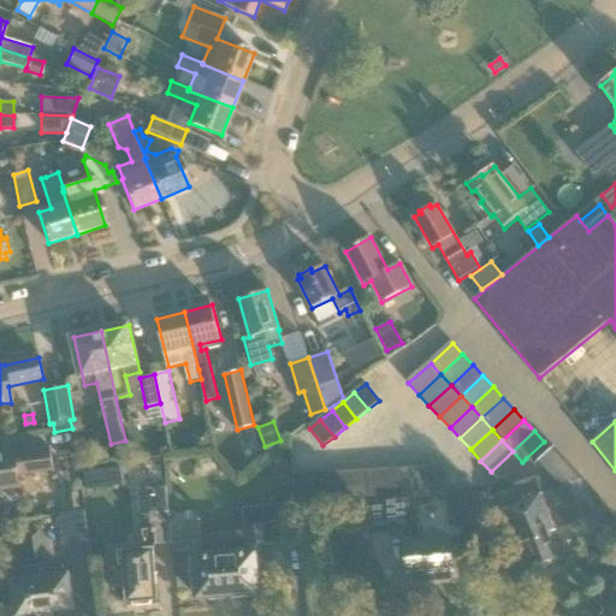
[(537,469),(555,452),(544,442),(526,458),(537,469)]
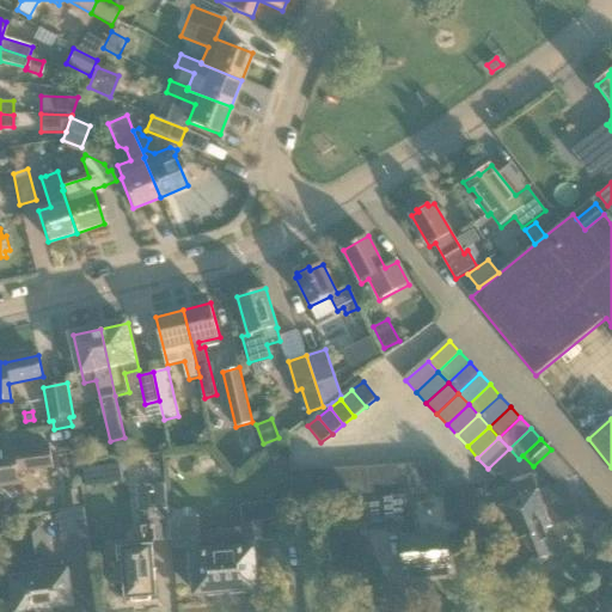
[(54,466),(51,445),(0,452),(0,485),(20,483),(18,472),(54,466)]
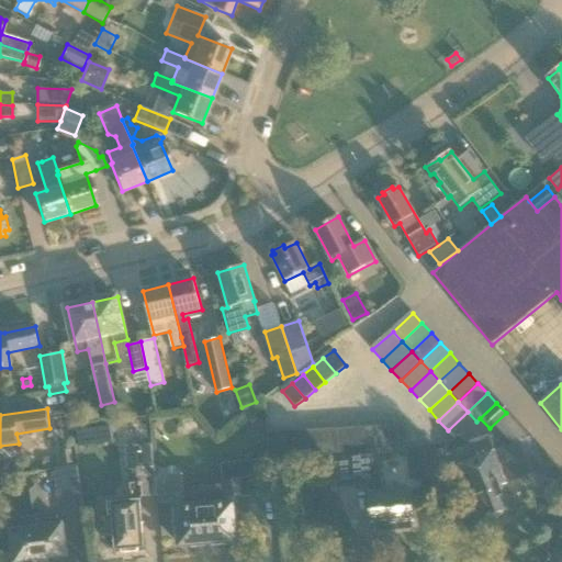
[(457,440),(463,435),(476,422),(468,412),(448,430),(457,440)]
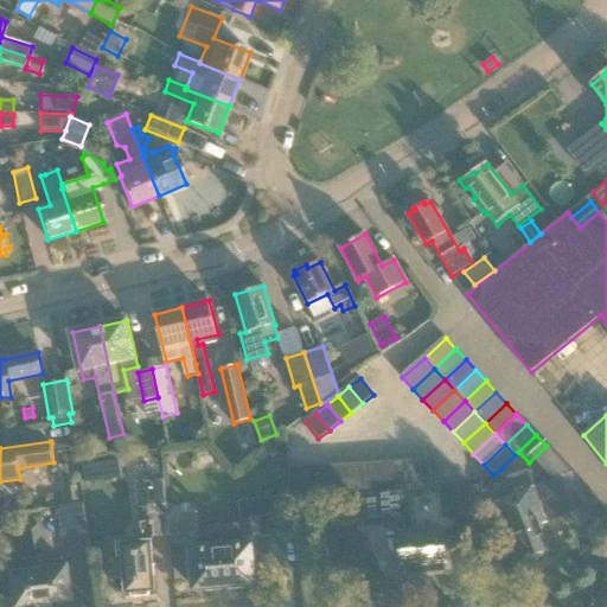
[(538,474),(556,458),(547,446),(529,462),(538,474)]
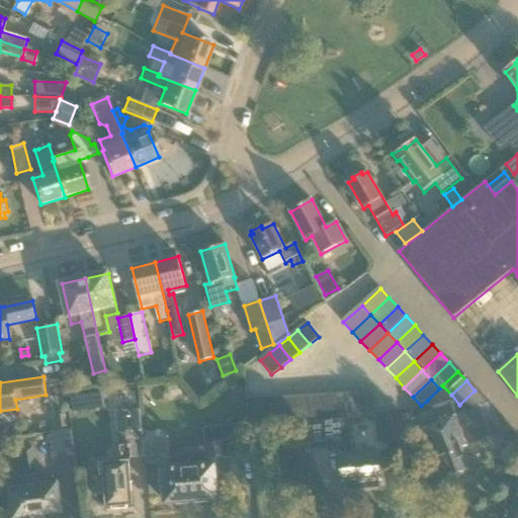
[(459,405),(451,395),(442,385),(439,389),(427,401),(431,411),(452,403),(457,416),(425,428),(436,458),(434,459),(443,480),(453,476),(457,478),(464,475),(465,471),(470,469),(462,449),(503,433),(492,403),(488,404),(475,391),(459,405)]
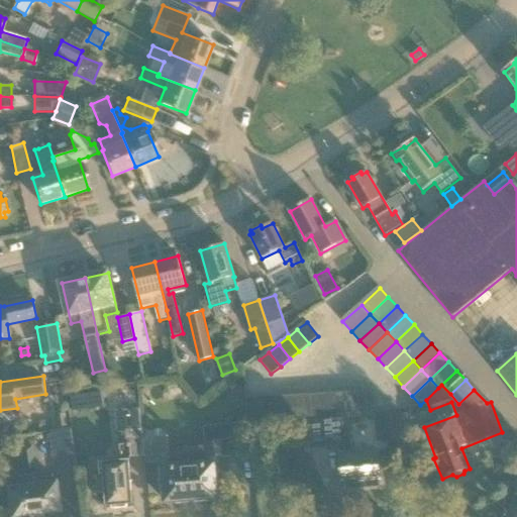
[(375,417),(376,417),(375,392),(362,393),(363,418),(375,417)]
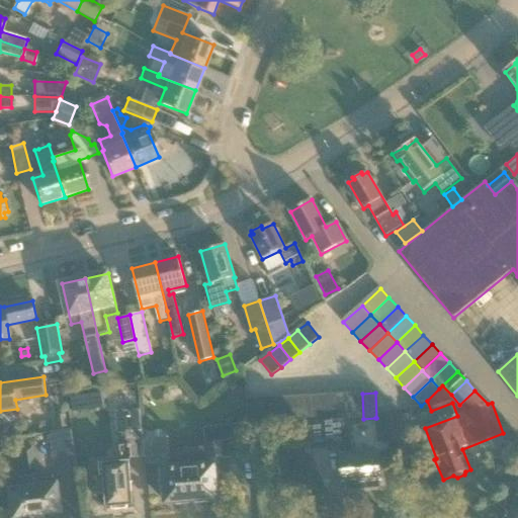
[(350,419),(351,419),(349,394),(337,395),(338,420),(350,419)]
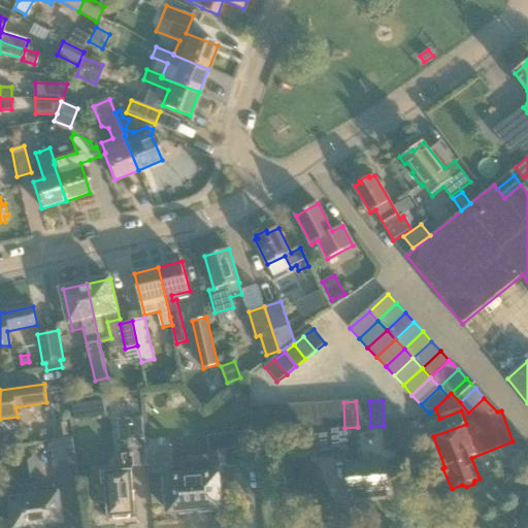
[(358,427),(370,427),(369,401),(356,401),(358,427)]
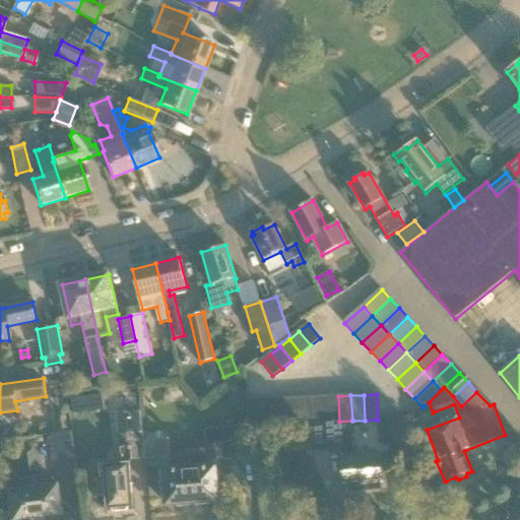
[(339,421),(338,396),(325,397),(327,423),(339,421)]
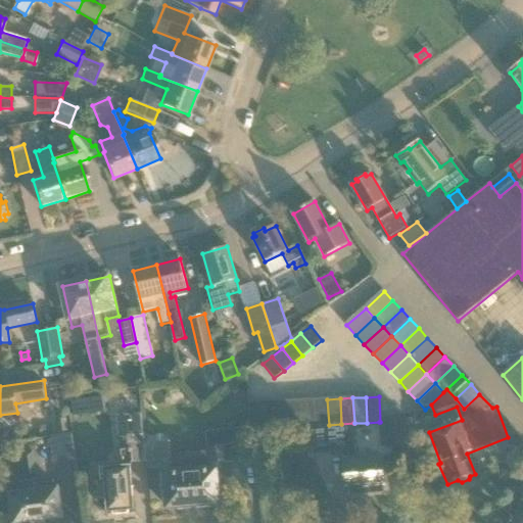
[(303,426),(316,425),(315,399),(301,400),(303,426)]
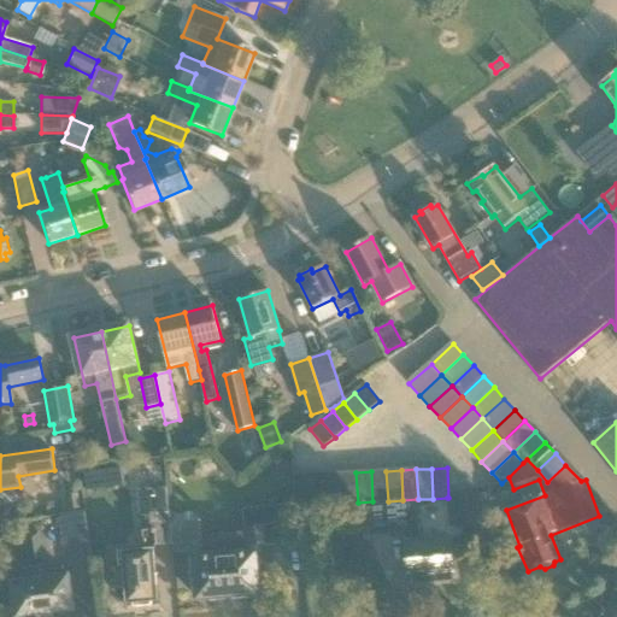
[(372,501),(388,501),(386,471),(371,471),(372,501)]
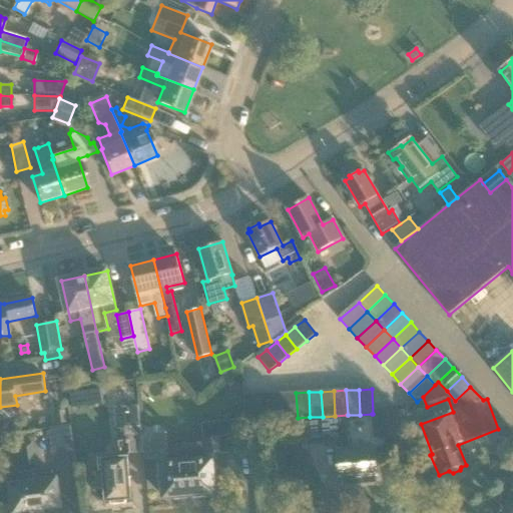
[(285,419),(298,418),(296,393),(284,394),(285,419)]
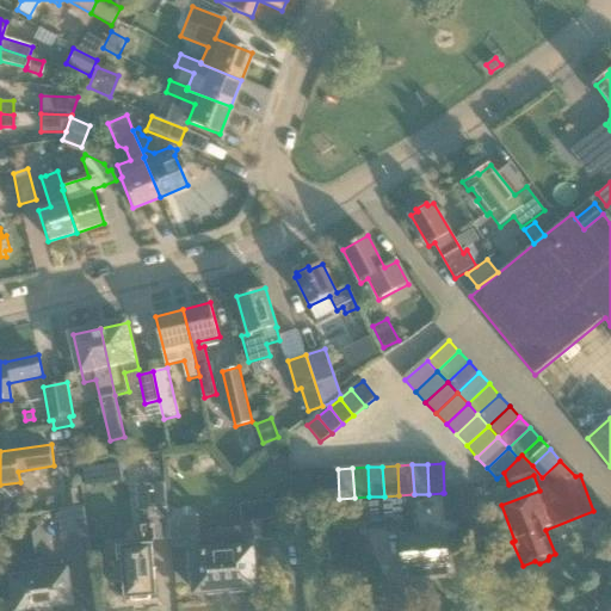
[(325,500),(339,499),(338,469),(322,470),(325,500)]
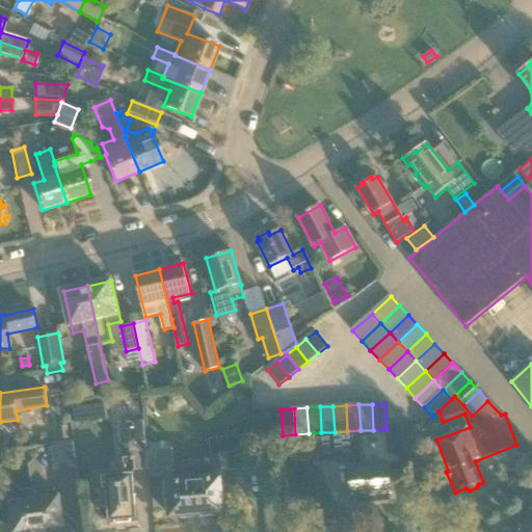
[(257,436),(269,435),(268,409),(255,410),(257,436)]
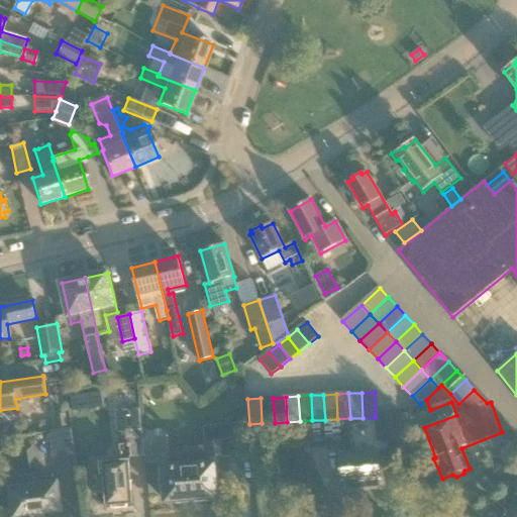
[(262,423),(275,423),(273,398),(261,398),(262,423)]
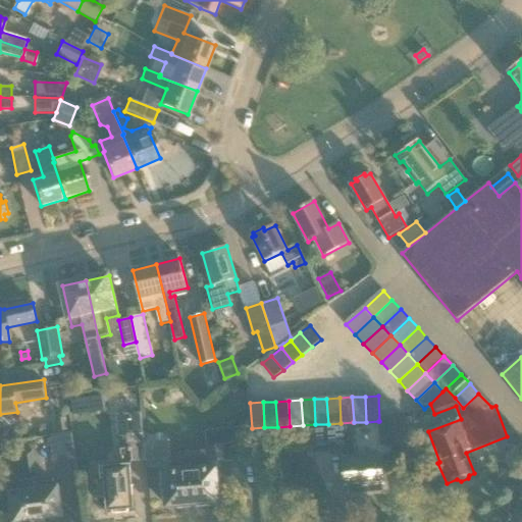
[(56,419),(58,431),(68,430),(66,417),(56,419)]
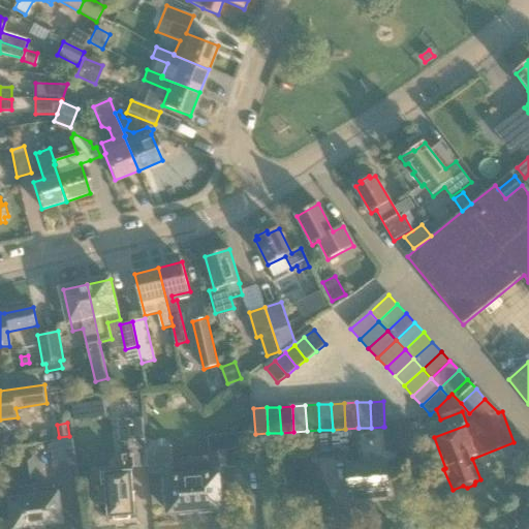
[(394,441),(393,426),(384,427),(383,427),(384,436),(385,445),(394,444),(394,441)]
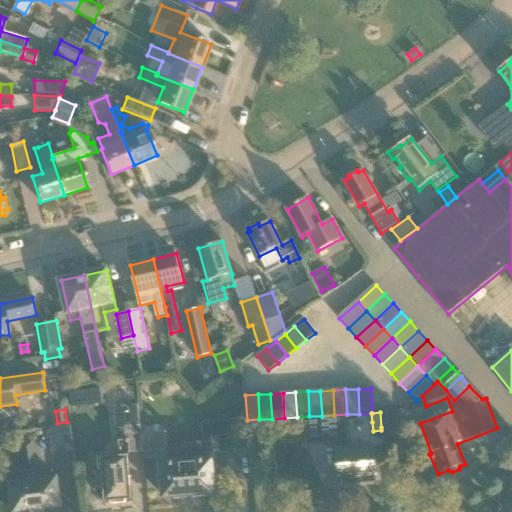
[(346,414),(334,415),(322,416),(322,420),(323,428),(323,442),(337,441),(337,449),(340,479),(356,477),(357,483),(377,481),(376,475),(378,475),(375,445),(349,448),(346,414)]
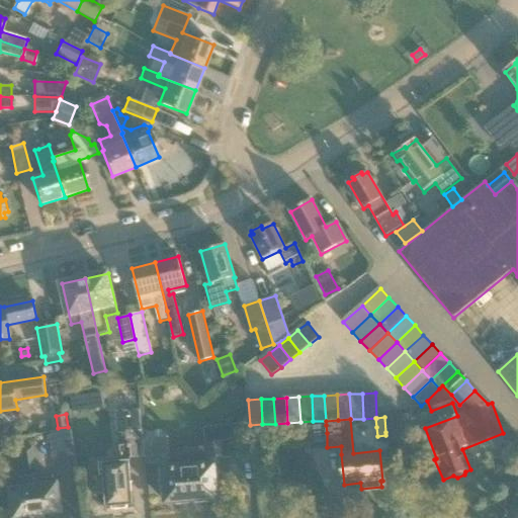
[(209,464),(190,465),(193,500),(196,500),(196,503),(209,502),(208,499),(220,498),(217,463),(216,463),(214,458),(251,456),(249,424),(206,427),(209,464)]
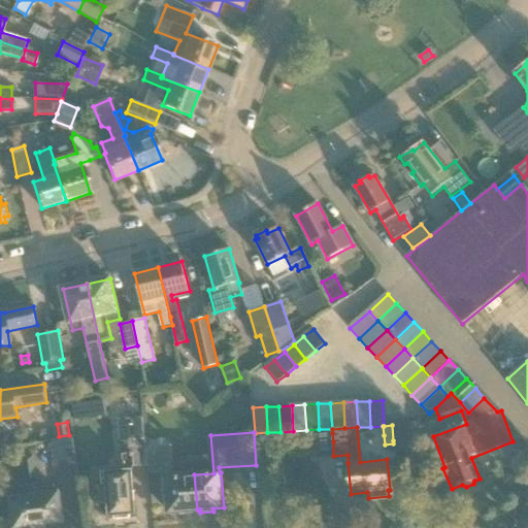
[(316,457),(333,456),(333,441),(332,433),(315,434),(315,435),(315,436),(316,457)]
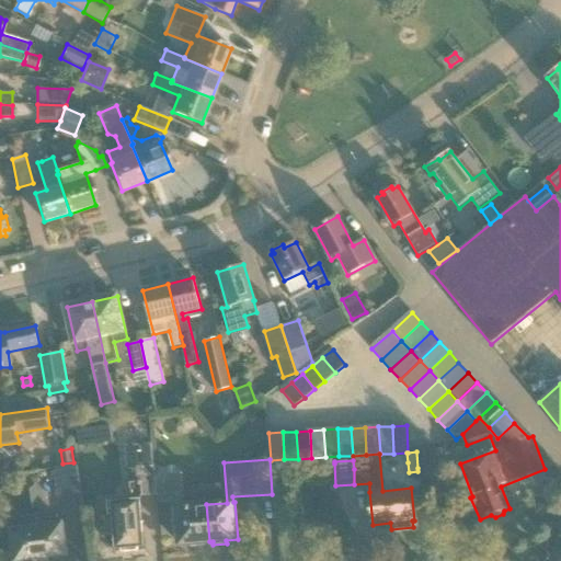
[(82,493),(78,465),(53,468),(58,496),(82,493)]
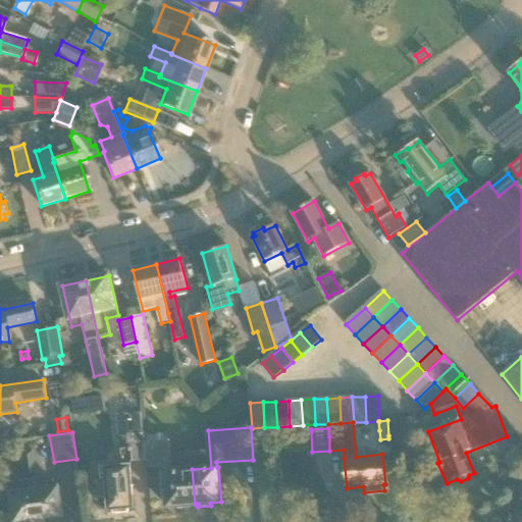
[(146,433),(148,468),(167,466),(167,471),(165,471),(168,506),(178,506),(179,509),(192,508),(192,505),(195,504),(192,469),(173,471),(170,439),(169,439),(168,432),(146,433)]
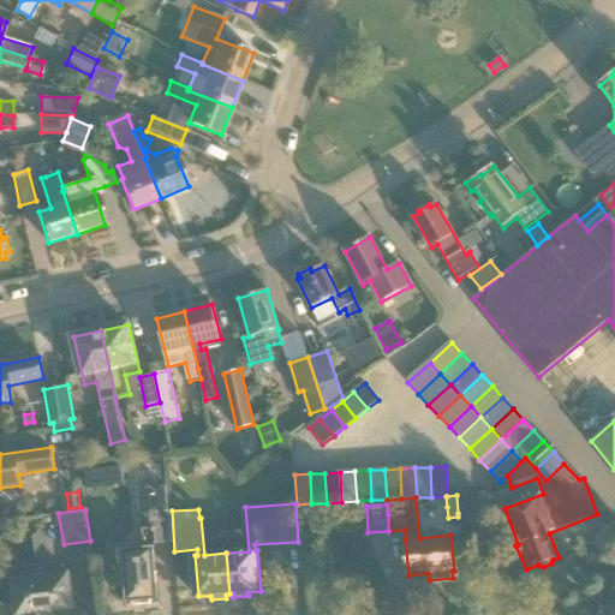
[(159,598),(155,548),(157,543),(173,542),(171,511),(151,512),(153,529),(143,529),(145,548),(139,549),(139,548),(118,549),(119,565),(125,563),(129,602),(133,601),(136,604),(150,603),(151,599),(159,598)]
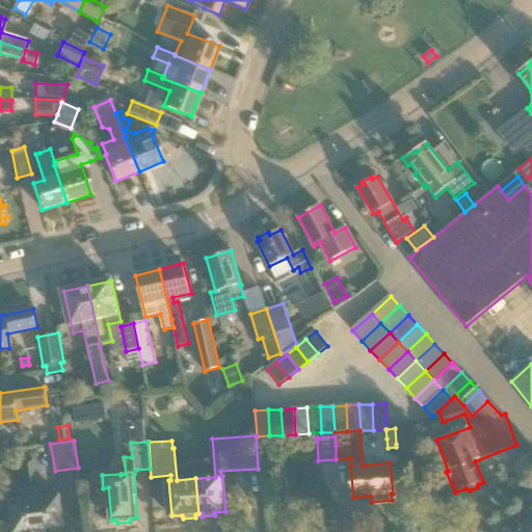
[(38,493),(33,459),(24,461),(28,489),(23,490),(24,500),(10,502),(11,506),(0,507),(0,523),(14,525),(15,531),(30,531),(31,531),(64,526),(60,495),(56,496),(55,490),(38,493)]
